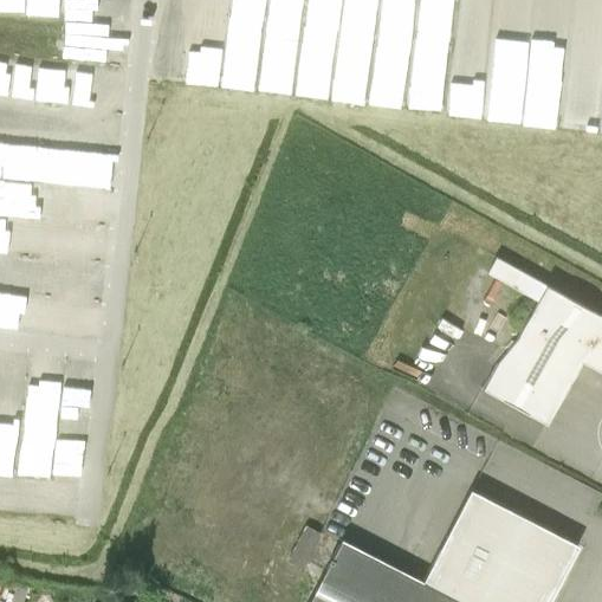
[(185,83),(601,118),(601,0),(537,0),(535,31),(494,27),(497,0),(351,0),(351,5),(310,1),(310,0),(234,0),(230,49),(188,45),(185,83)]
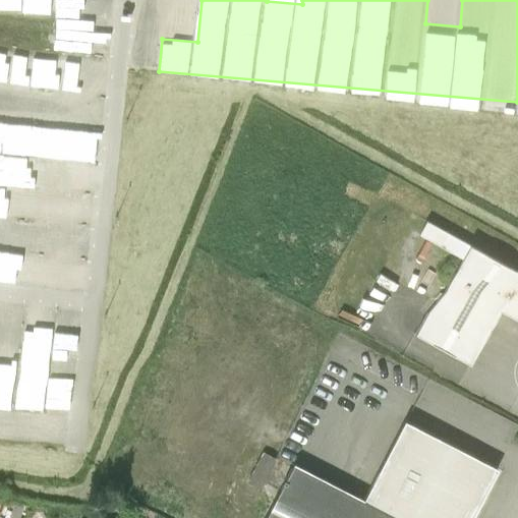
[(0,109),(106,118),(108,91),(105,91),(107,56),(0,47),(0,109)]
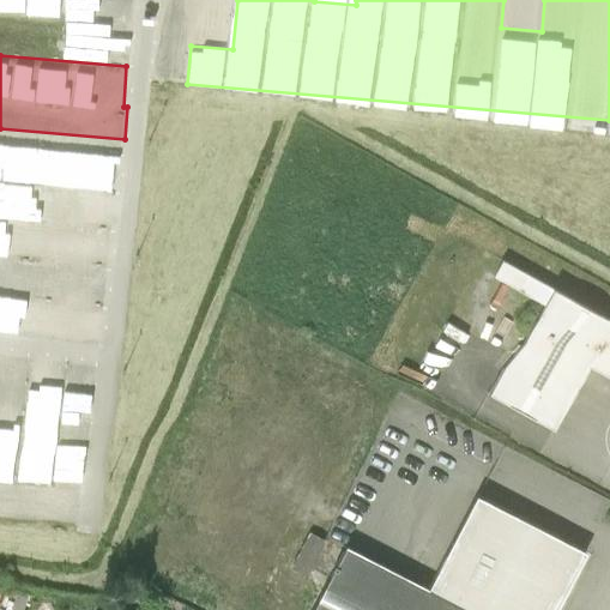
[(0,285),(106,295),(108,260),(109,260),(112,221),(0,212),(0,285)]
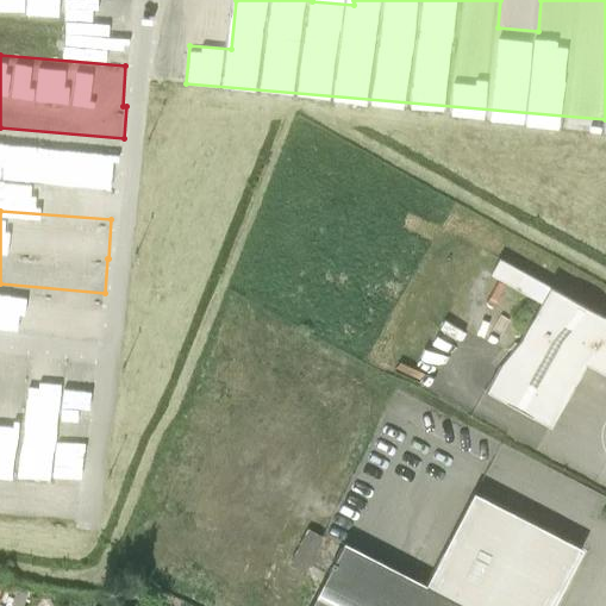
[(605,313),(587,304),(499,252),(489,268),(541,295),(487,392),(489,393),(488,393),(537,420),(553,429),(562,410),(587,364),(605,374),(605,313)]
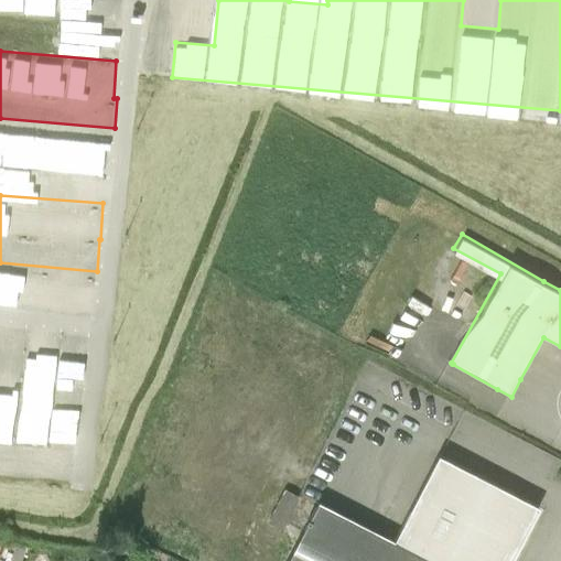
[(0,437),(56,441),(64,324),(31,322),(32,319),(0,316),(0,437)]
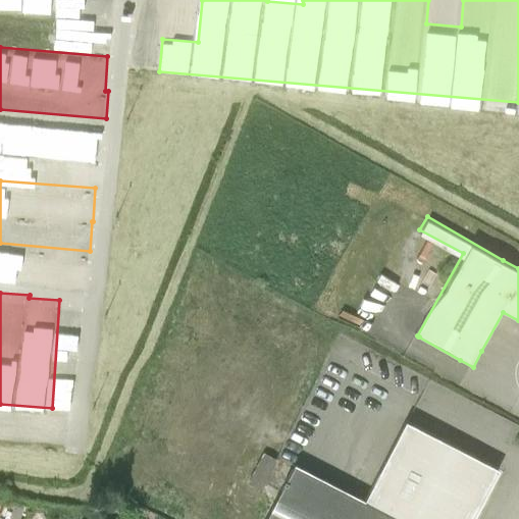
[(477,518),(501,472),(407,423),(365,503),(397,518),(477,518)]
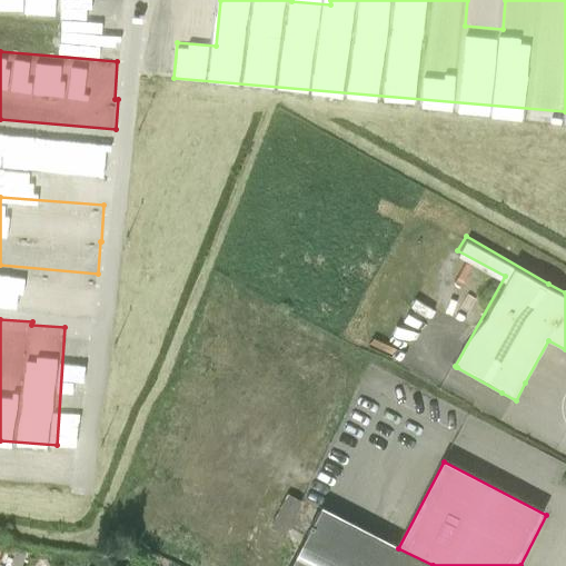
[(288,496),(274,527),(289,535),(305,505),(288,496)]
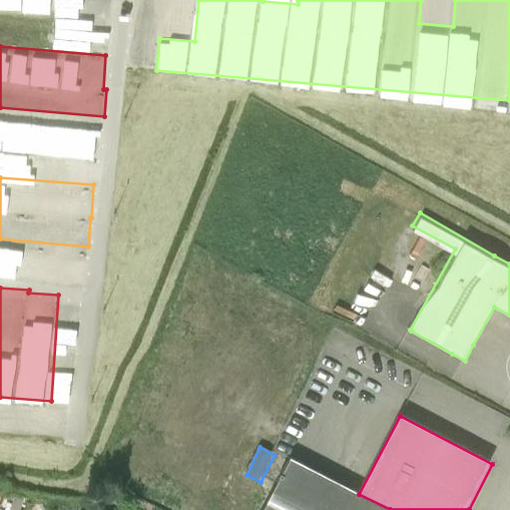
[(390,509),(359,494),(291,459),(265,509),(390,509)]
